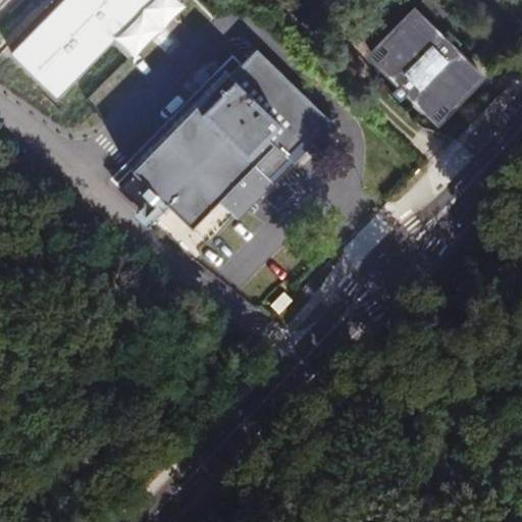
[(151,0),(62,0),(10,53),(56,98),(132,21),(151,0)]
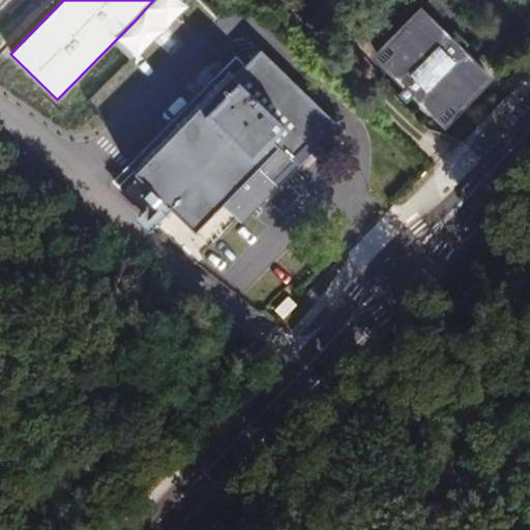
[(184,4),(180,0),(153,0),(134,22),(150,38),(184,4)]
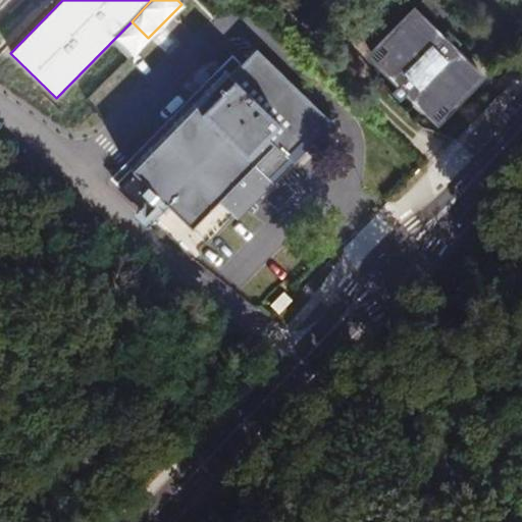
[(439,38),(411,11),(397,28),(400,32),(386,46),(390,50),(376,65),(398,87),(390,95),(399,103),(407,95),(429,116),(444,102),(447,105),(461,91),(465,95),(481,79),(454,52),(460,45),(447,32),(439,38)]
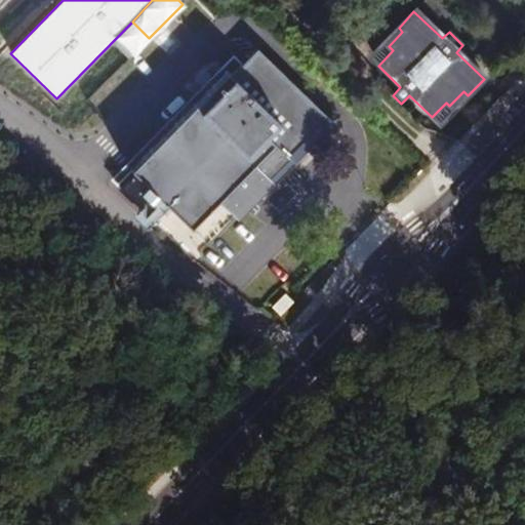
[(279,70),(257,48),(231,76),(253,96),(279,70)]
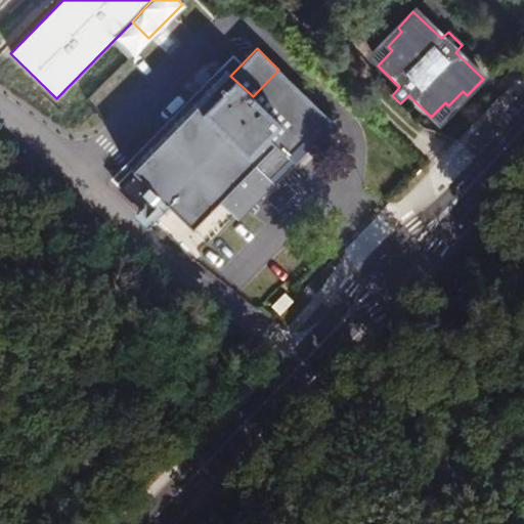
[(520,77),(513,69),(501,80),(509,87),(520,77)]
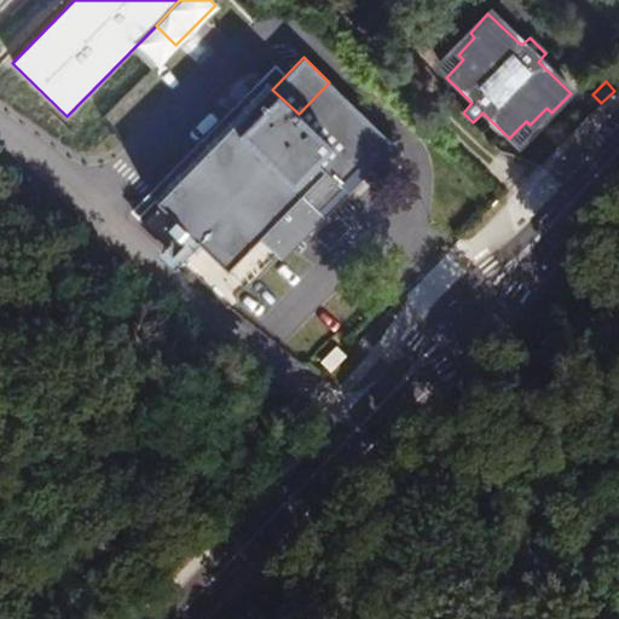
[(329,82),(299,114),(272,90),(266,84),(155,200),(161,206),(142,225),(226,307),(282,250),(388,140),(329,82)]
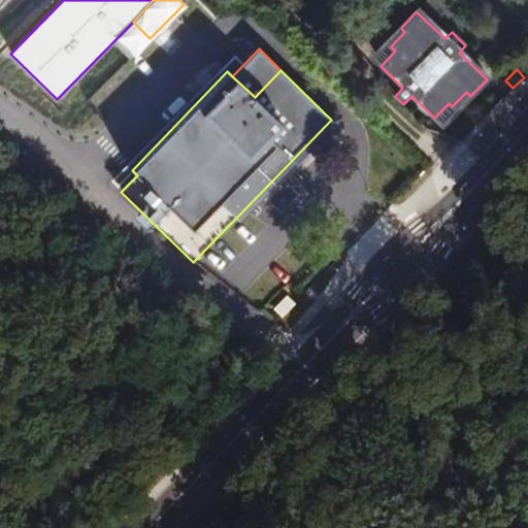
[(286,295),(273,308),(283,318),(295,304),(286,295)]
